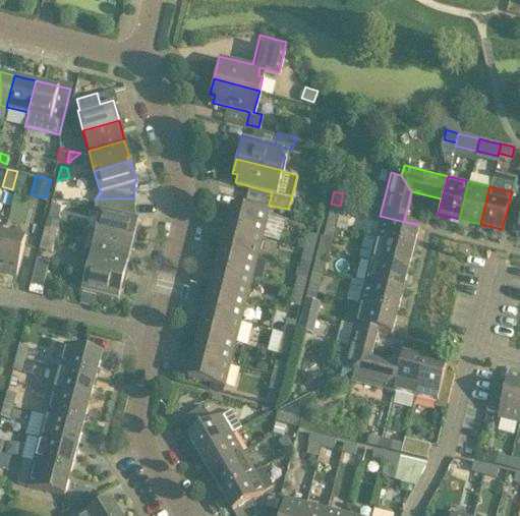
[(96,228),(132,237),(137,217),(134,216),(134,198),(110,199),(95,198),(94,199),(95,206),(101,208),(96,228)]
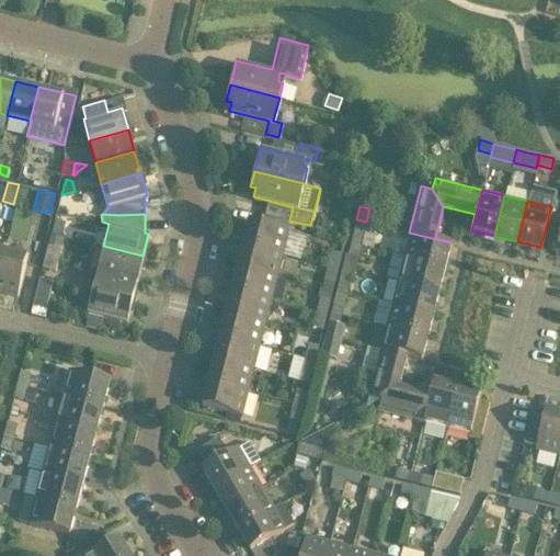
[(52,233),(64,236),(63,235),(66,220),(55,218),(52,233)]
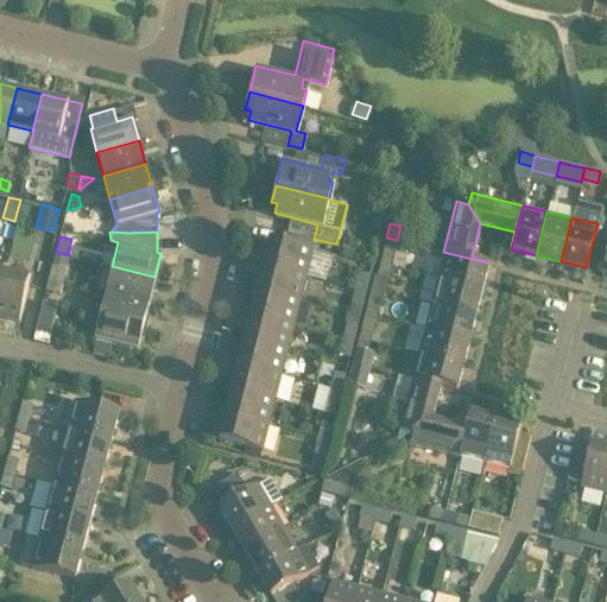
[(261,263),(305,273),(311,247),(269,236),(261,263)]
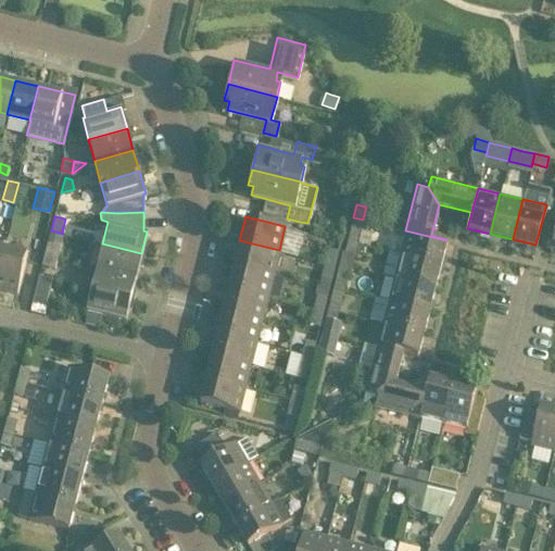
[(347,239),(357,242),(363,220),(353,217),(351,227),(347,239)]
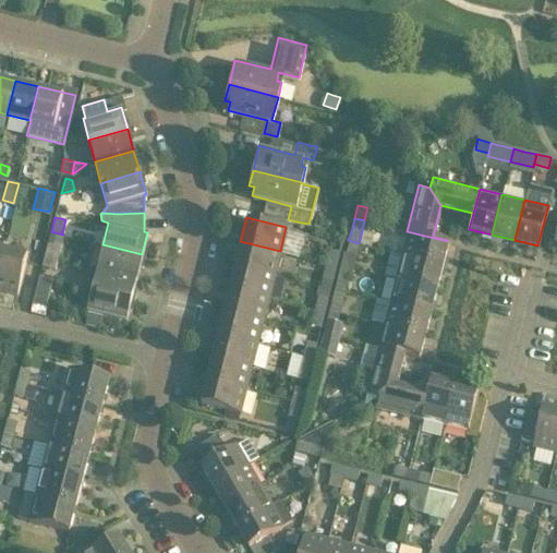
[(45,253),(58,256),(63,235),(51,231),(45,253)]
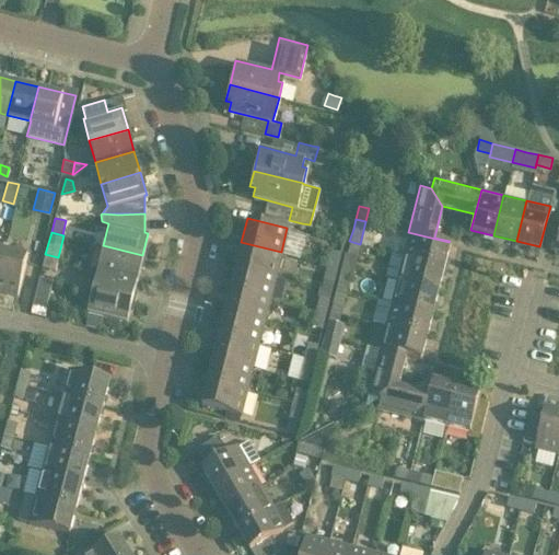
[(403,255),(443,265),(449,242),(408,232),(403,255)]
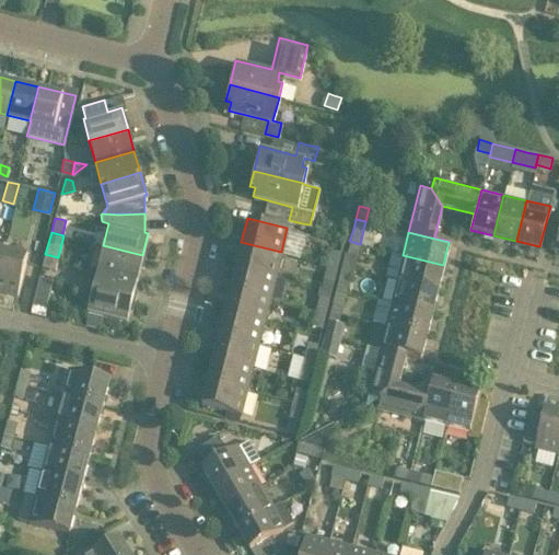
[(342,264),(354,267),(357,256),(362,257),(365,245),(360,244),(349,241),(342,264)]
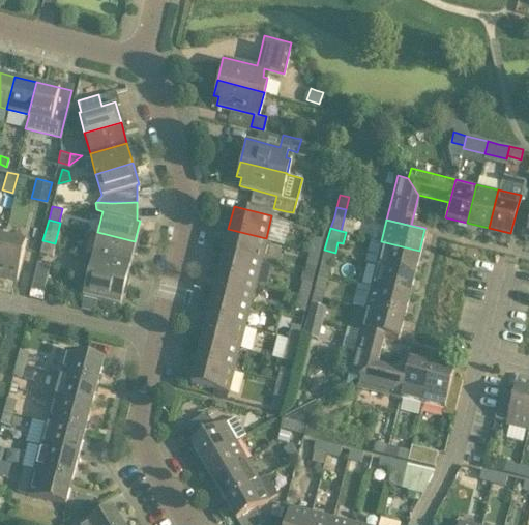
[(223,250),(261,260),(266,238),(228,229),(223,250)]
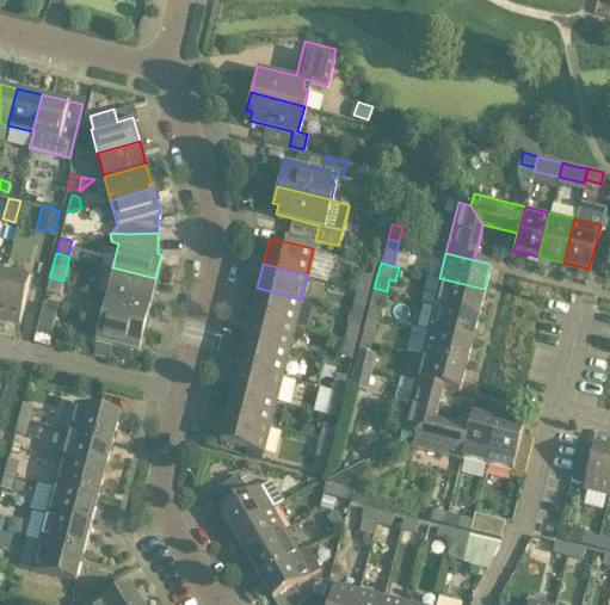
[(106,291),(149,302),(155,278),(112,267),(106,291)]
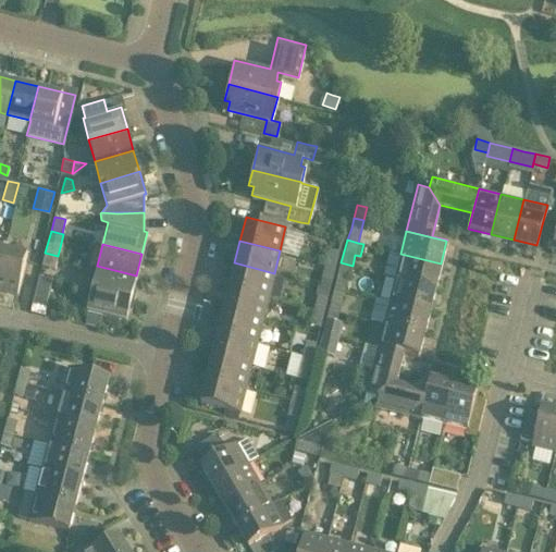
[(2,246),(0,256),(0,286),(16,292),(26,252),(2,246)]
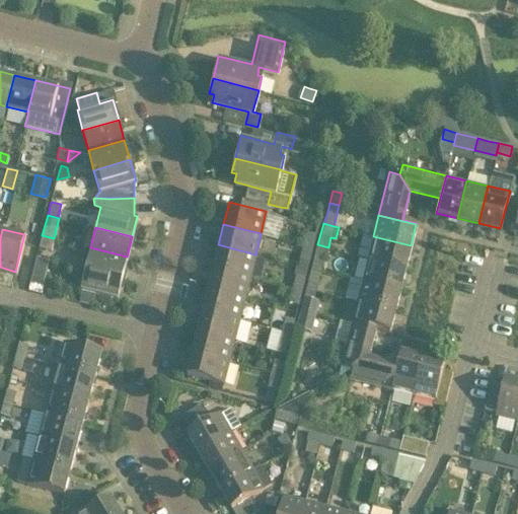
[(302,243),(312,246),(316,233),(305,230),(302,243)]
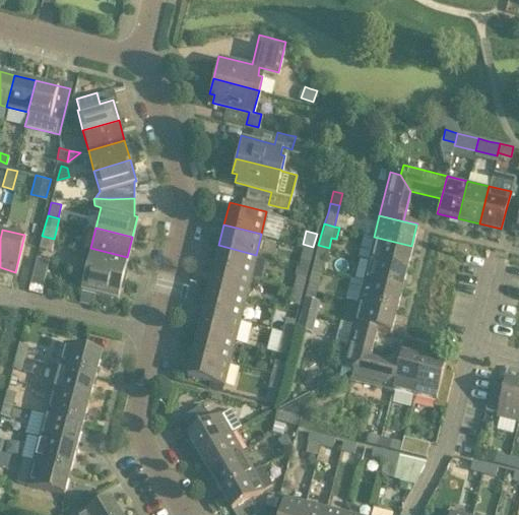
[(54,239),(42,236),(39,247),(51,250),(54,239)]
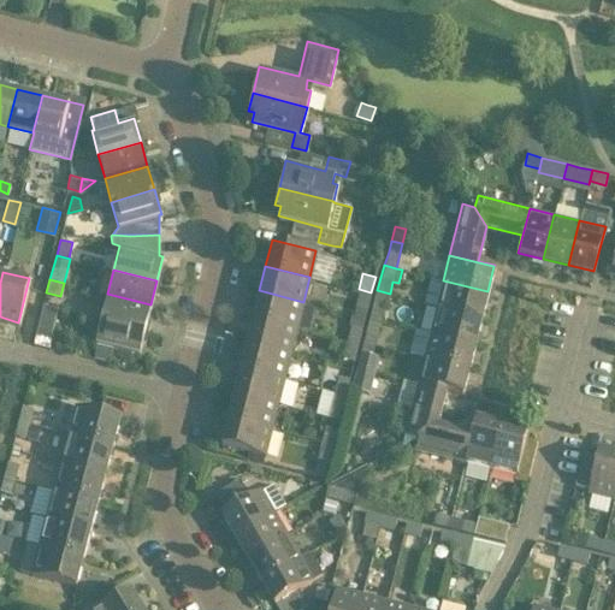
[(437,305),(482,317),(488,291),(443,280),(437,305)]
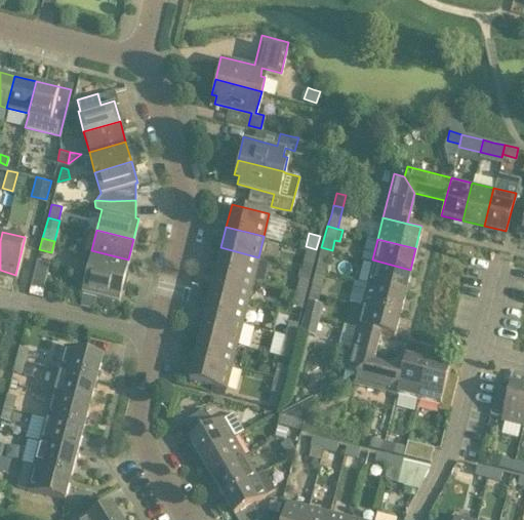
[(300,268),(311,271),(316,249),(306,246),(300,268)]
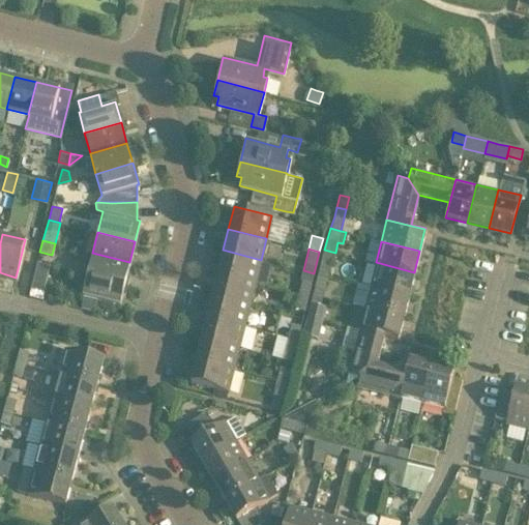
[(217,271),(255,282),(261,260),(223,250),(217,271)]
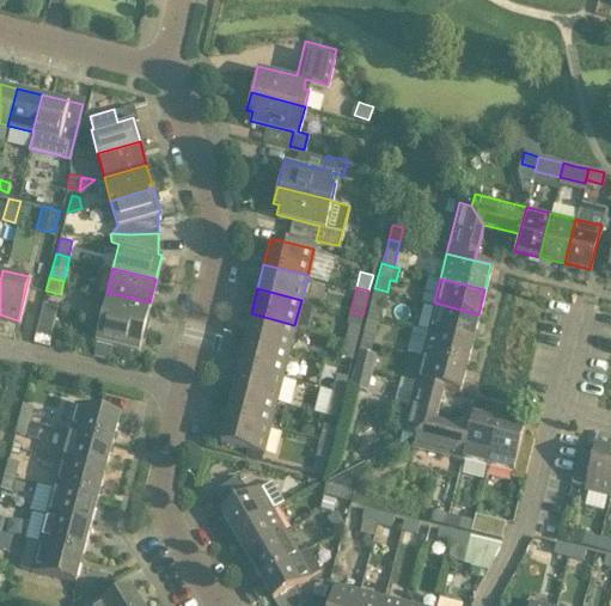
[(367,313),(378,316),(380,303),(384,303),(388,292),(374,288),(371,299),(367,313)]
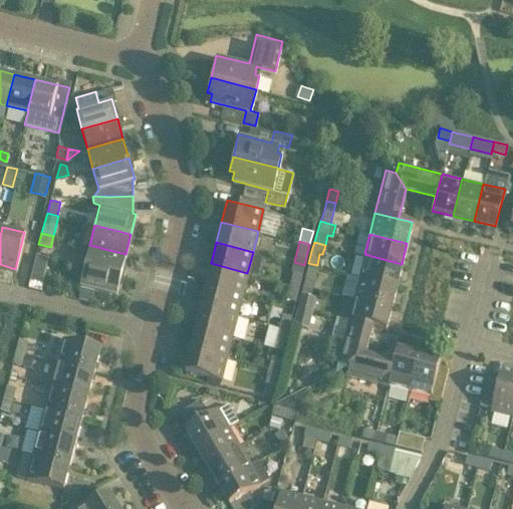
[(84,265),(120,274),(125,254),(89,245),(84,265)]
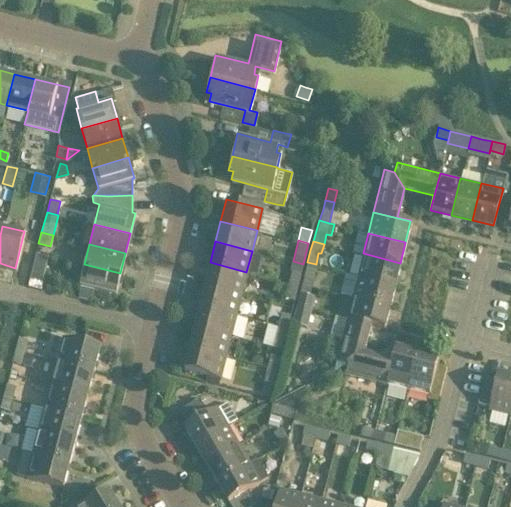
[(36,252),(30,272),(29,277),(41,280),(47,255),(36,252)]
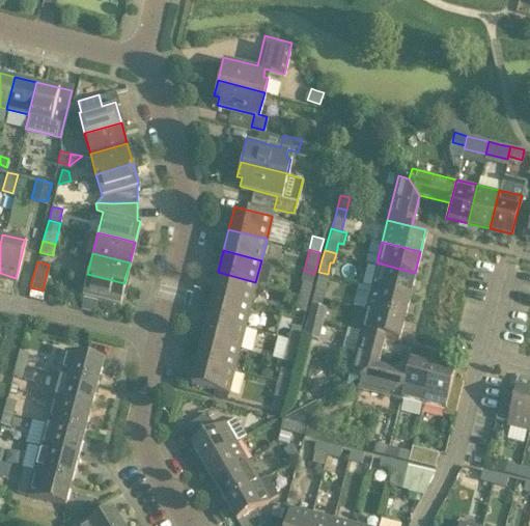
[(370,284),(410,295),(415,273),(377,263),(370,284)]
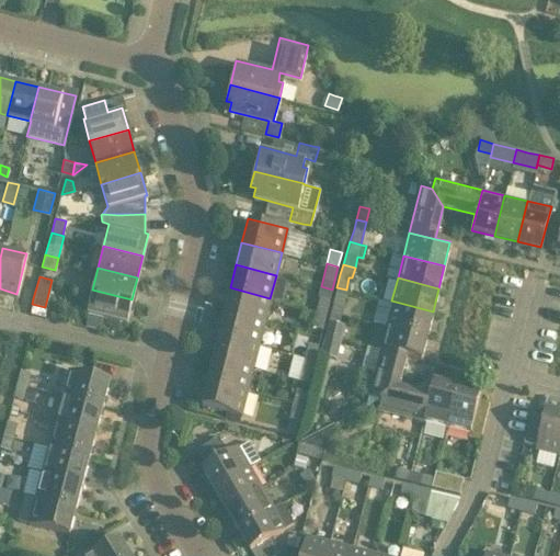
[(316,309),(327,313),(330,297),(332,290),(321,286),(316,309)]
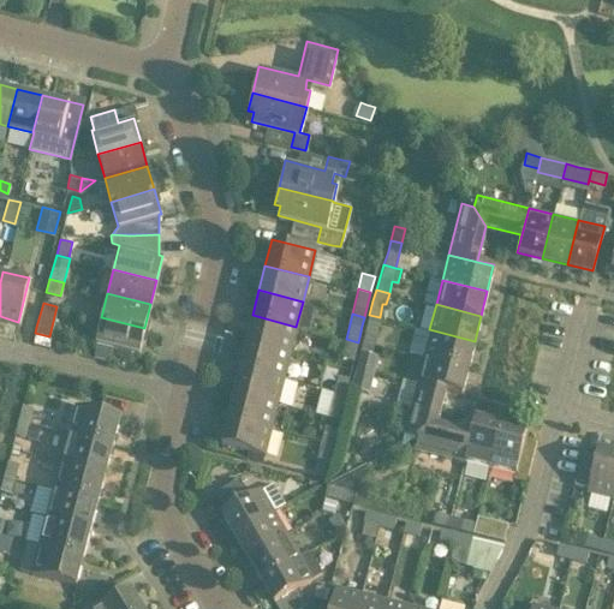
[(246,340),(290,351),(296,327),(252,315),(246,340)]
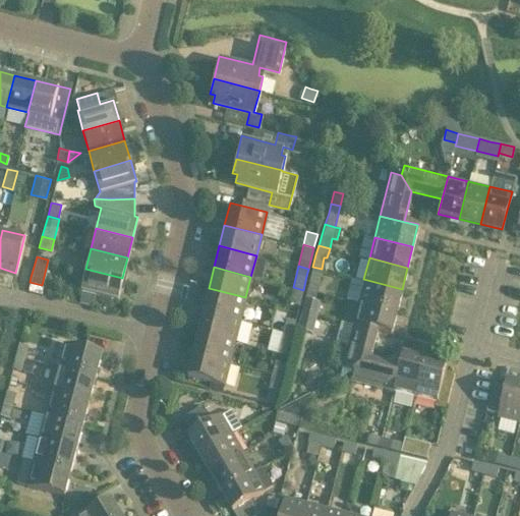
[(307,288),(316,290),(322,269),(312,267),(307,288)]
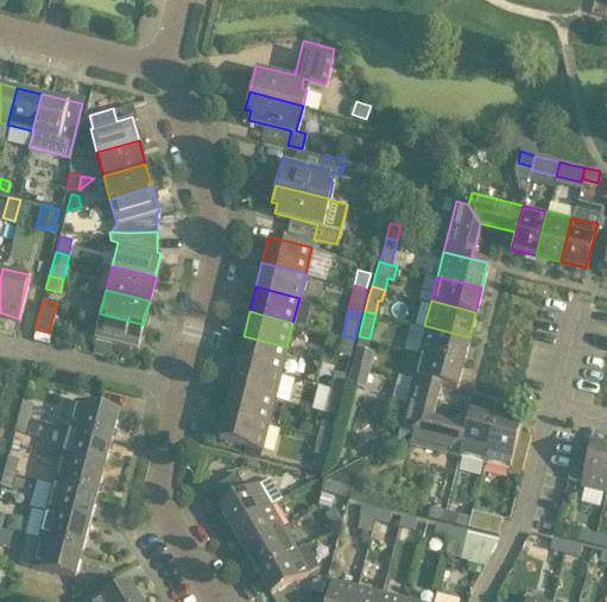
[(143,324),(100,314),(94,337),(137,348),(143,324)]
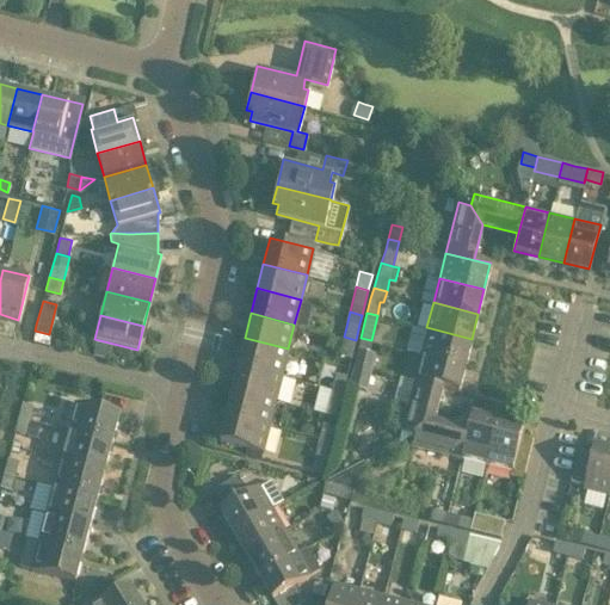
[(420,352),(464,363),(472,339),(426,327),(420,352)]
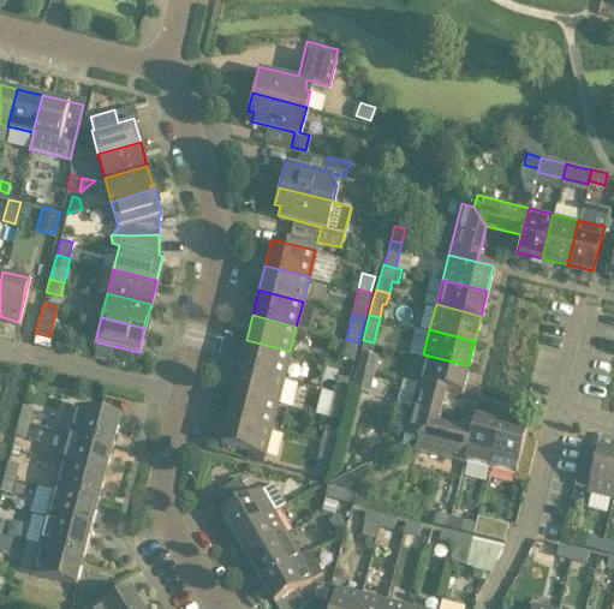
[(358,342),(346,339),(341,356),(353,359),(358,342)]
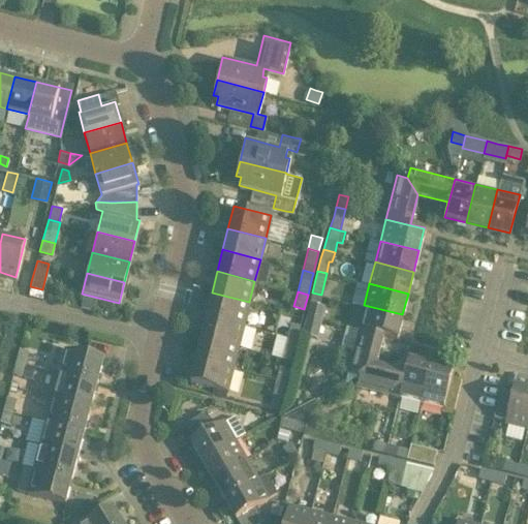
[(206,314),(244,324),(249,302),(212,293),(206,314)]
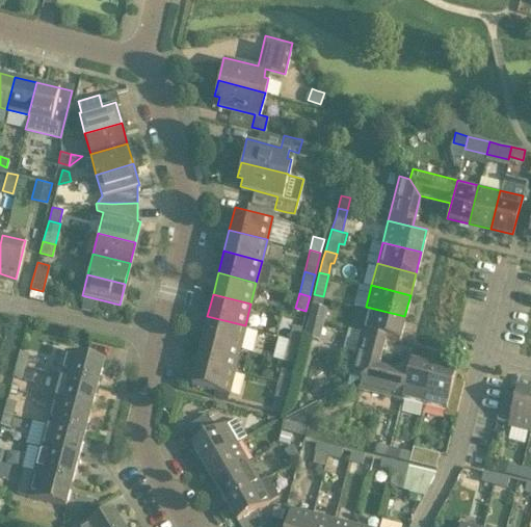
[(309,316),(323,319),(326,307),(321,306),(323,296),(314,294),(309,316)]
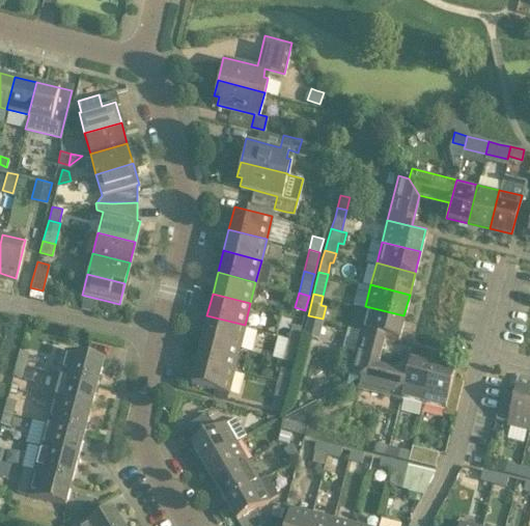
[(96,298),(82,295),(80,305),(93,308),(96,298)]
